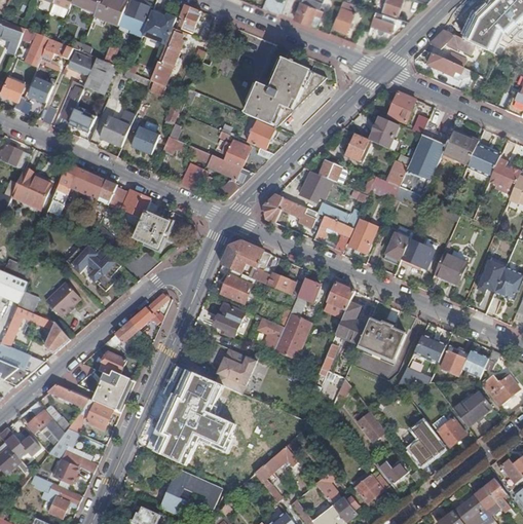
[(72,0),(71,2),(94,12),(99,0),(72,0)]
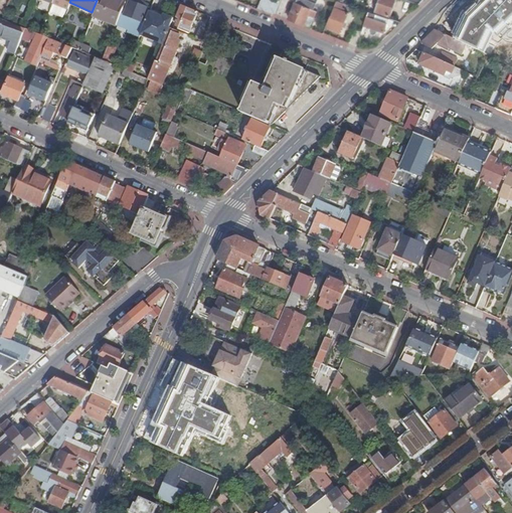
[(97,0),(92,12),(92,14),(115,24),(125,1),(123,0),(97,0)]
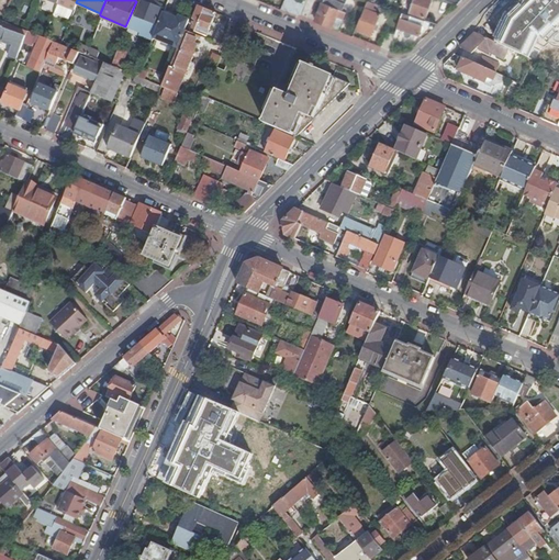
[(153,22),(159,7),(148,2),(149,0),(138,0),(134,14),(153,22)]
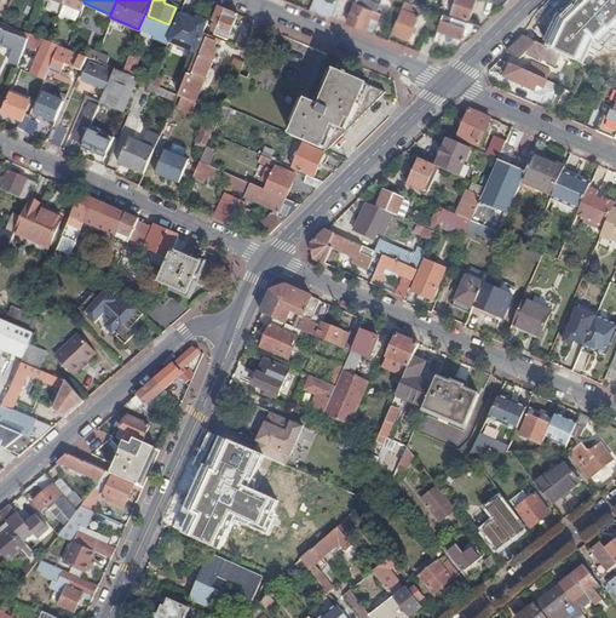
[(327,16),(333,3),(327,0),(310,0),(308,7),(327,16)]
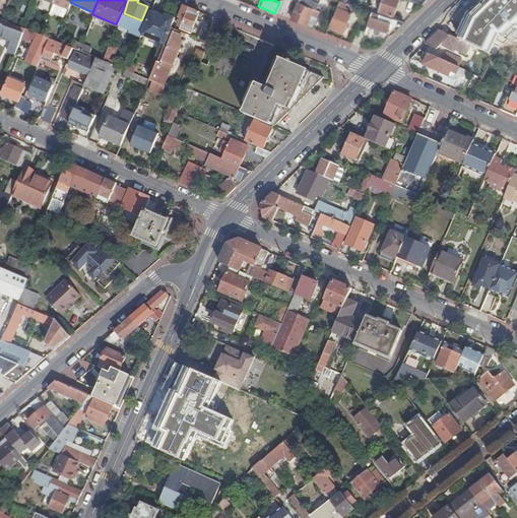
[(296,0),(288,16),(305,23),(311,9),(313,10),(316,0),(296,0)]
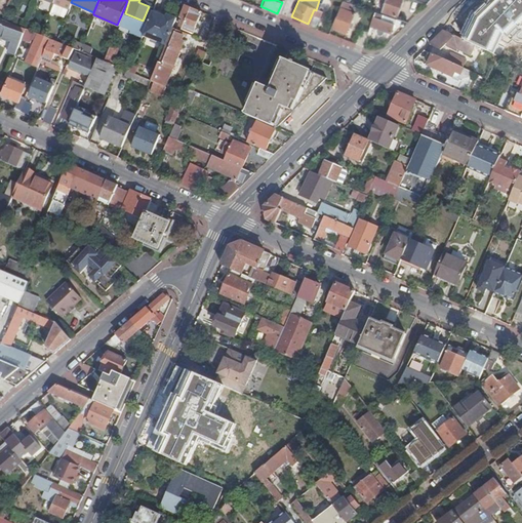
[(340,0),(330,26),(344,32),(349,21),(350,17),(353,11),(344,7),(347,1),(345,0),(340,0)]
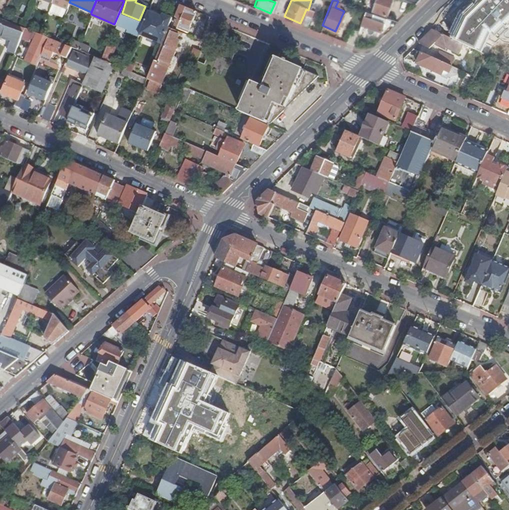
[(386,15),(390,0),(372,0),(370,10),(386,15)]
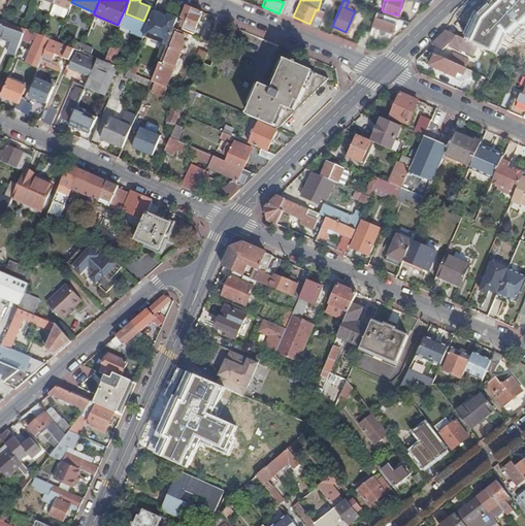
[(524,22),(524,0),(484,0),(471,11),(461,36),(478,44),(496,52),(503,34),(509,37),(524,22)]
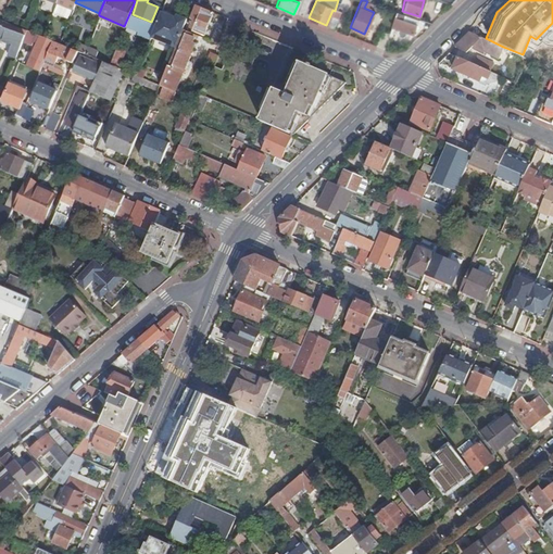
[(212,11),(195,4),(190,16),(193,17),(197,19),(192,28),(192,29),(202,34),(212,11)]
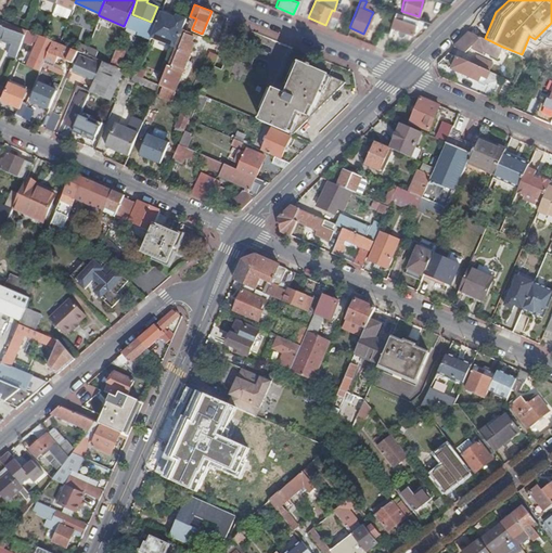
[(332,10),(325,25),(328,26),(334,11),(332,10)]
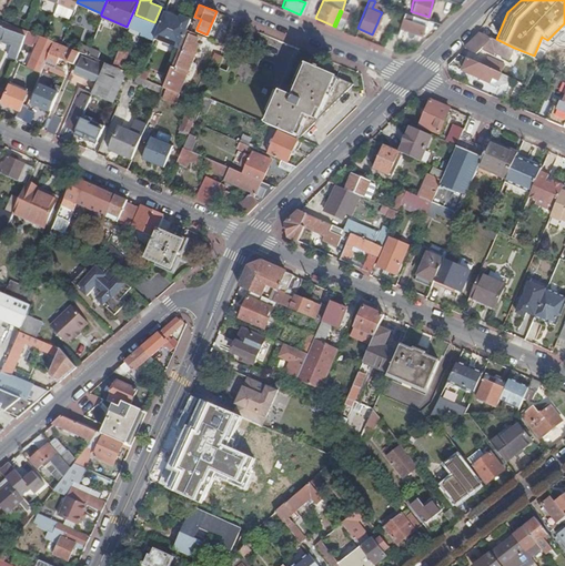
[(174,17),(162,11),(152,37),(178,47),(185,29),(190,19),(179,14),(177,20),(173,18),(174,17)]
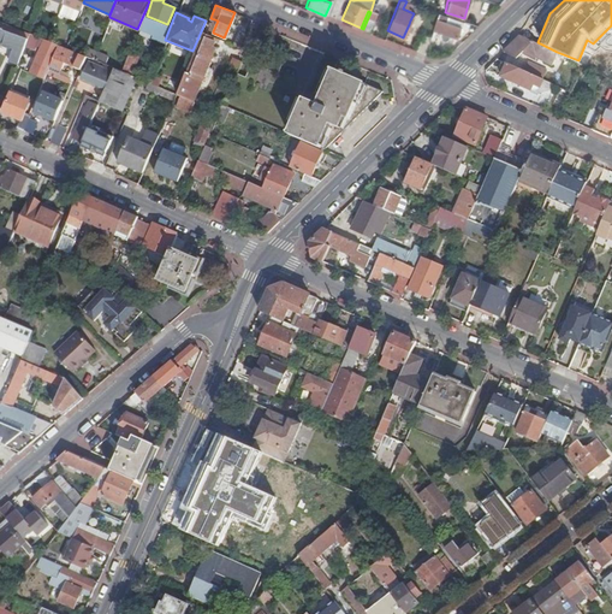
[(438,12),(433,28),(457,36),(461,25),(447,21),(450,16),(438,12)]
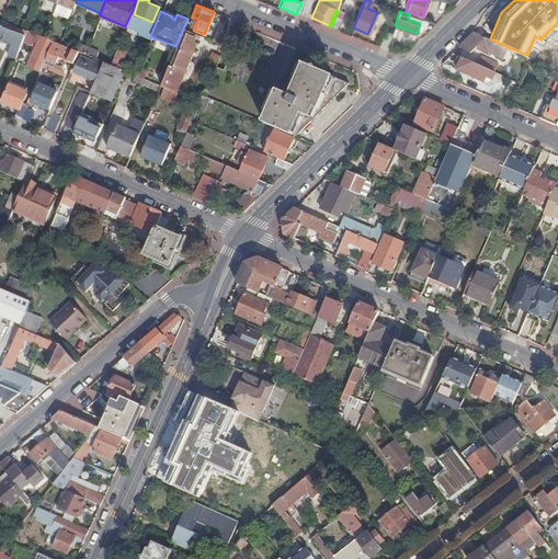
[(24,27),(1,19),(0,21),(0,38),(10,43),(7,53),(14,56),(22,40),(23,36),(26,29),(24,27)]
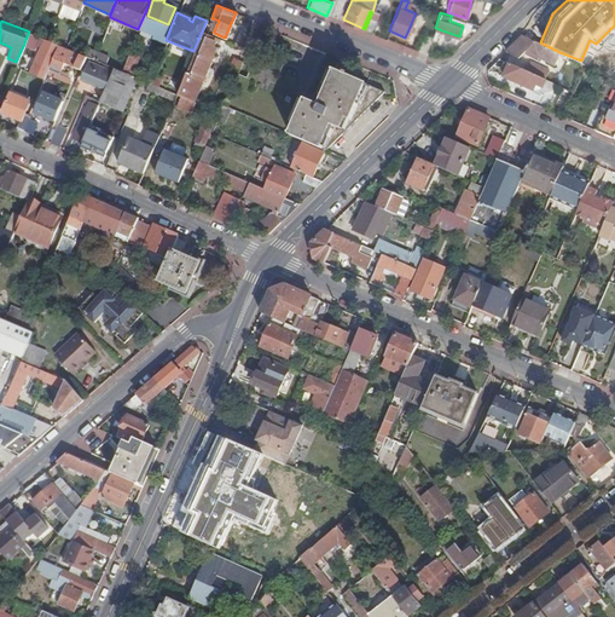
[(239,30),(233,45),(241,47),(247,33),(239,30)]
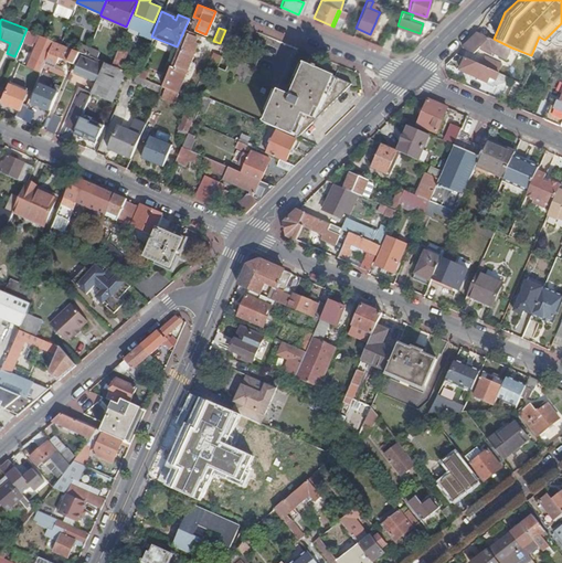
[(41,35),(27,29),(23,36),(28,39),(34,42),(35,38),(38,39),(40,39),(41,35)]
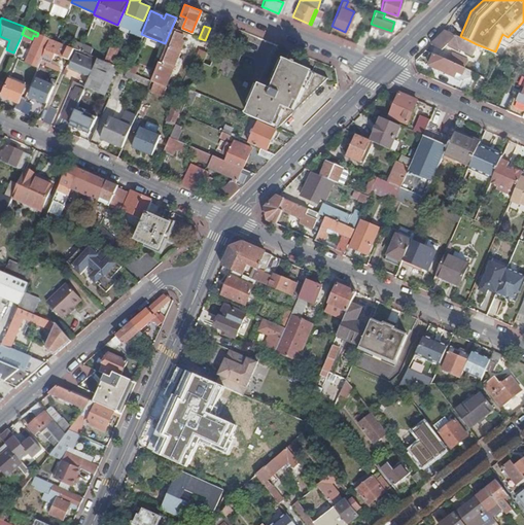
[(358,28),(352,41),(362,45),(368,31),(358,28)]
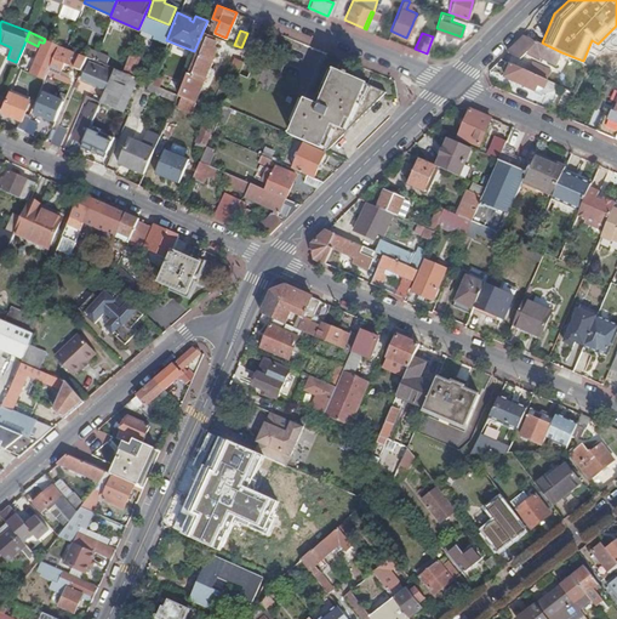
[(542,43),(524,34),(512,45),(507,51),(519,57),(527,50),(555,63),(561,52),(542,43)]
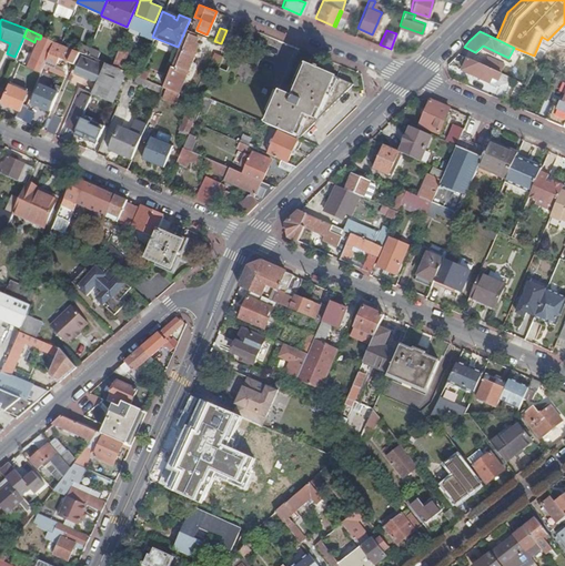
[(170,66),(162,87),(177,92),(199,41),(195,40),(197,38),(189,34),(179,58),(175,64),(174,67),(170,66)]
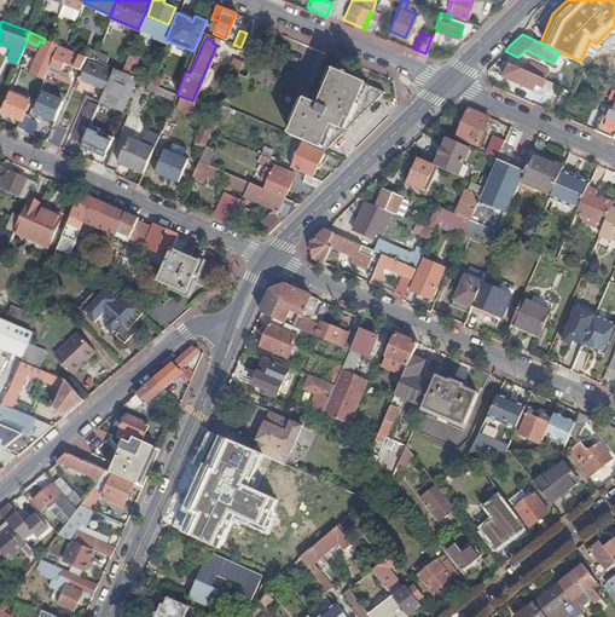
[(47,39),(45,39),(44,42),(41,42),(38,52),(42,55),(51,57),(53,52),(57,44),(47,39)]
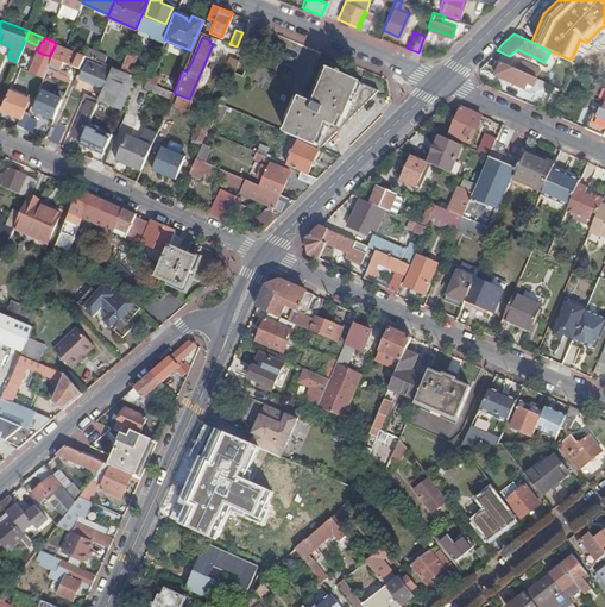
[(63,47),(56,43),(52,51),(80,63),(83,55),(81,54),(63,47)]
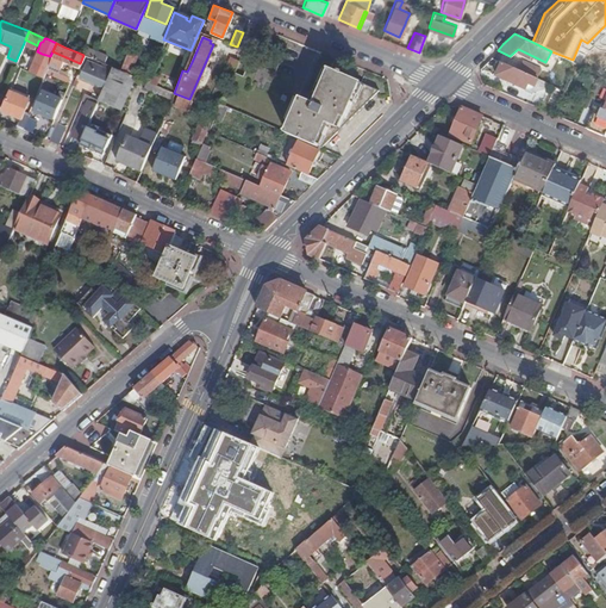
[(85,45),(81,54),(83,55),(91,57),(94,50),(85,45)]
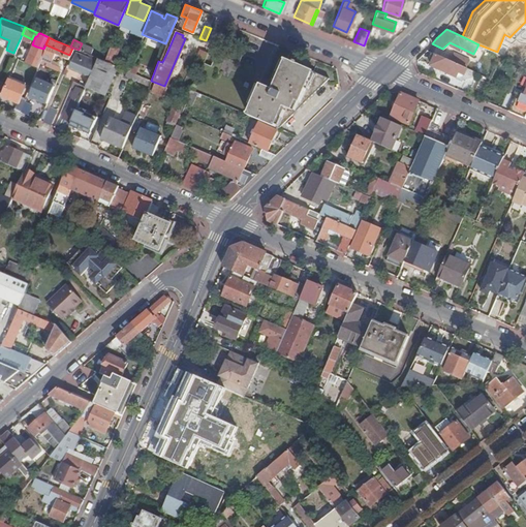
[(117,49),(110,45),(103,60),(111,63),(117,49)]
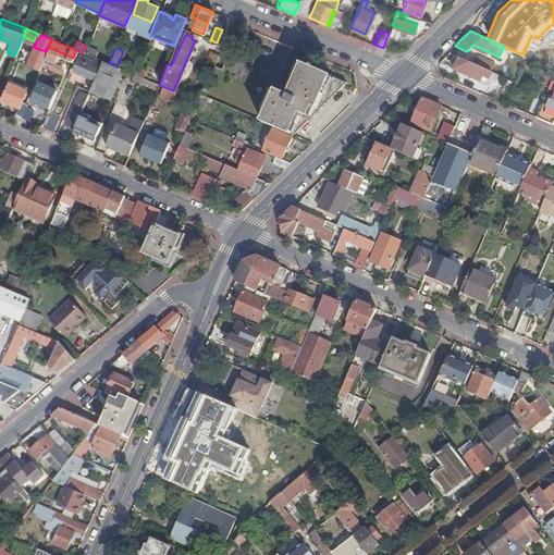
[(40,66),(46,51),(38,49),(35,57),(29,53),(25,64),(38,70),(40,66)]
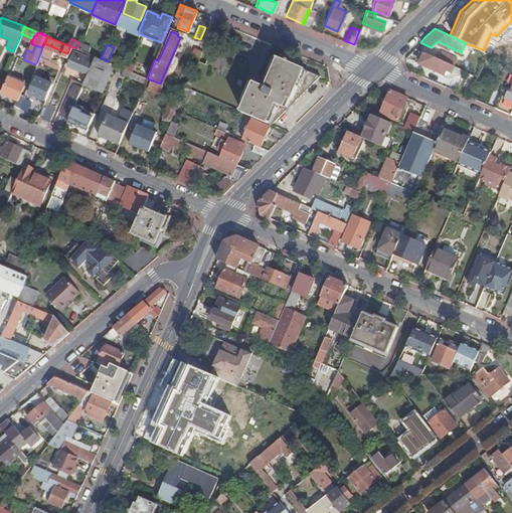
[(195,63),(200,51),(195,49),(190,61),(195,63)]
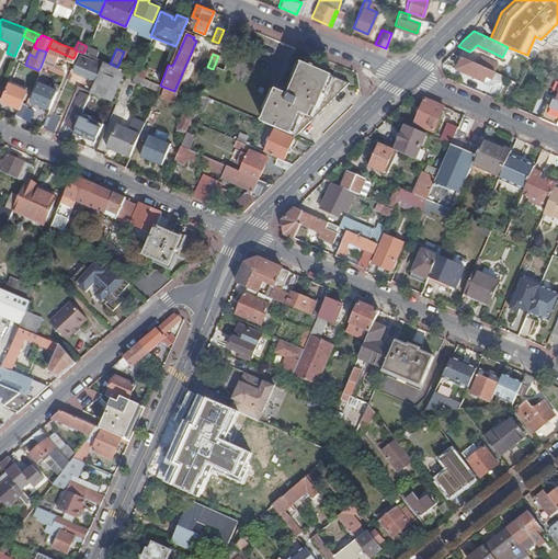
[(479,56),(476,64),(488,69),(491,61),(479,56)]
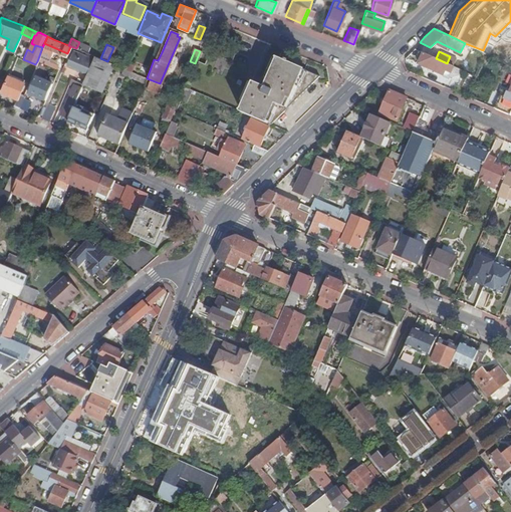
[(86,73),(91,61),(70,52),(65,64),(86,73)]
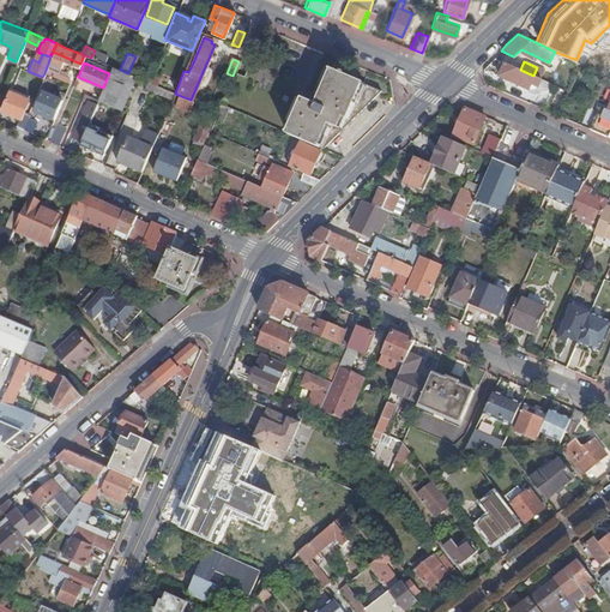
[(520,70),(503,63),(497,75),(527,88),(531,82),(536,84),(535,87),(539,89),(550,89),(551,84),(538,78),(533,76),(520,70)]
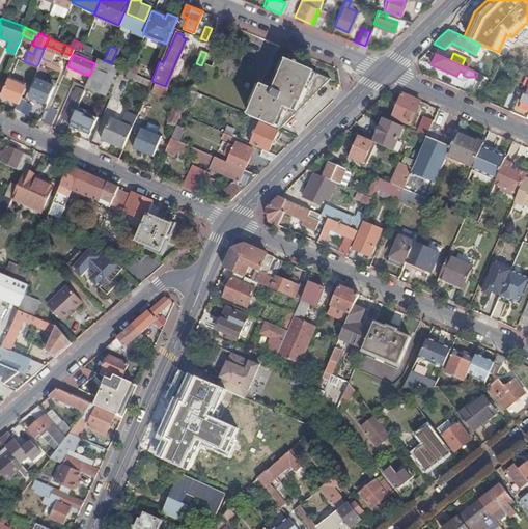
[(111,63),(104,60),(98,58),(94,63),(89,76),(85,86),(91,89),(103,94),(115,65),(111,63)]
